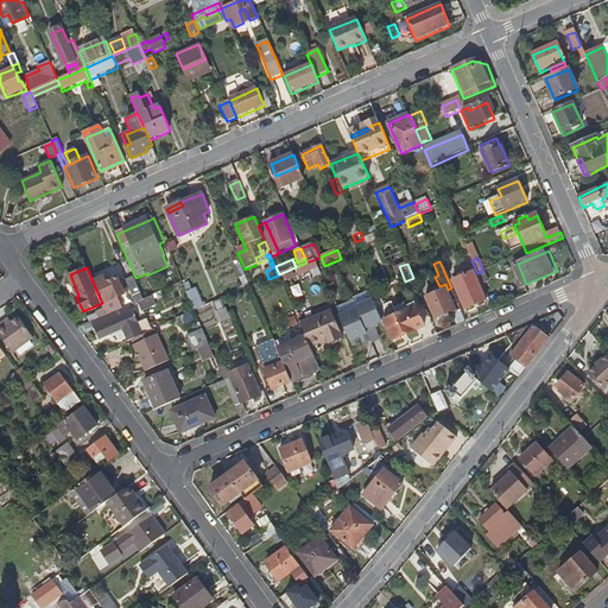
[(297,278),(292,268),(279,274),(284,284),(297,278)]
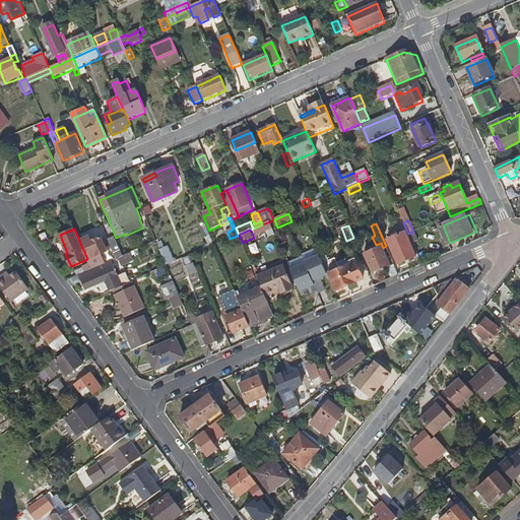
[(408,234),(413,244),(417,242),(413,232),(408,234)]
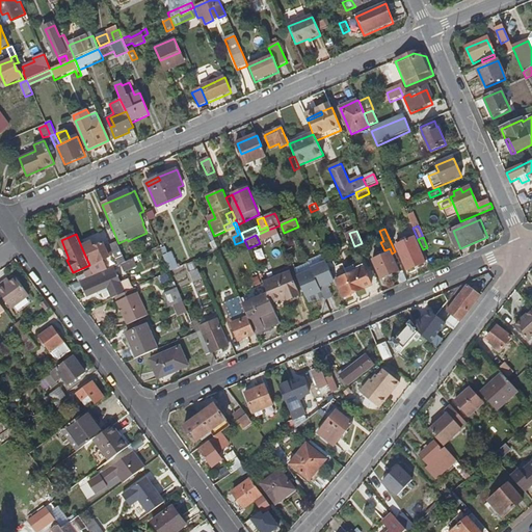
[(425,263),(415,239),(396,246),(407,271),(425,263)]
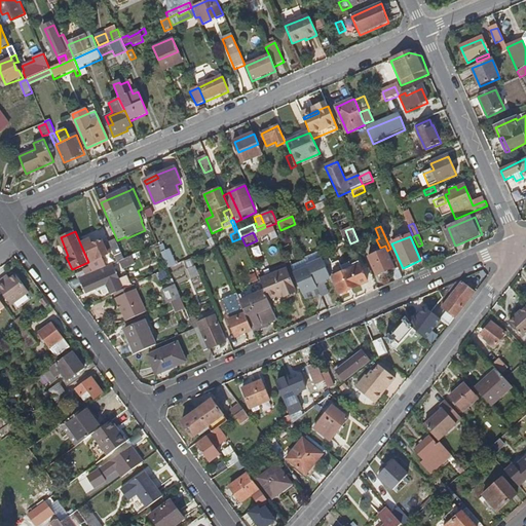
[(80,243),(88,262),(90,267),(94,272),(106,267),(102,258),(111,254),(106,243),(103,245),(101,240),(94,243),(91,239),(88,239),(80,243)]
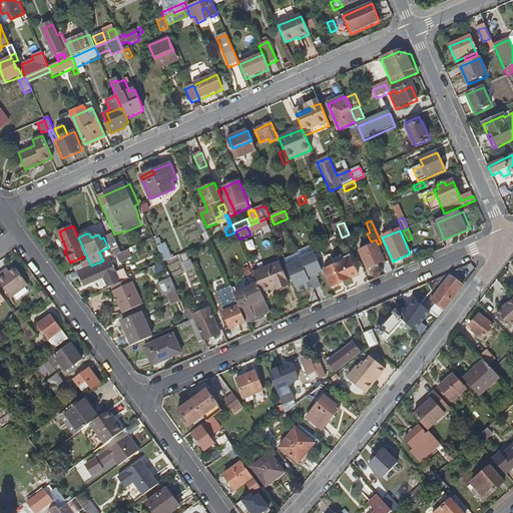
[(116,255),(121,253),(114,238),(108,240),(114,255),(116,255)]
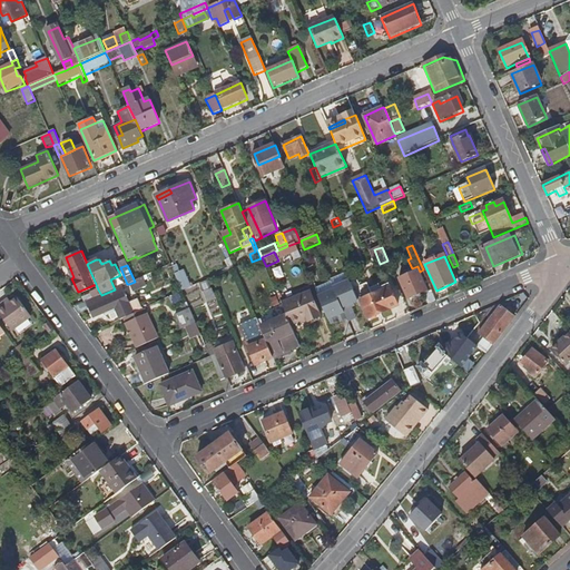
[(428,291),(420,272),(400,279),(410,300),(428,291)]
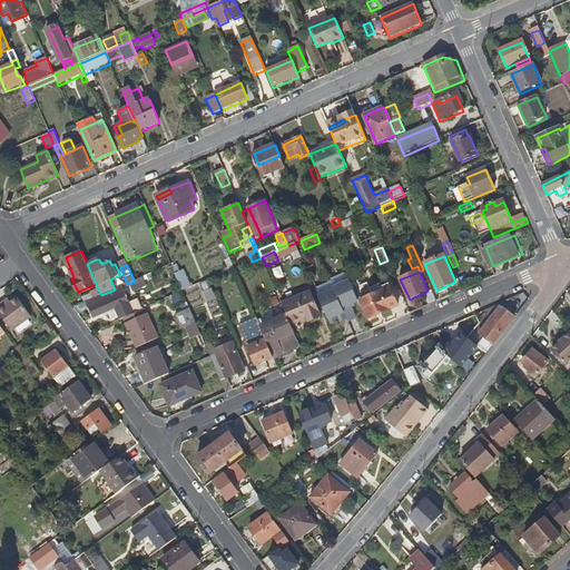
[(183,275),(178,277),(184,290),(188,287),(183,275)]
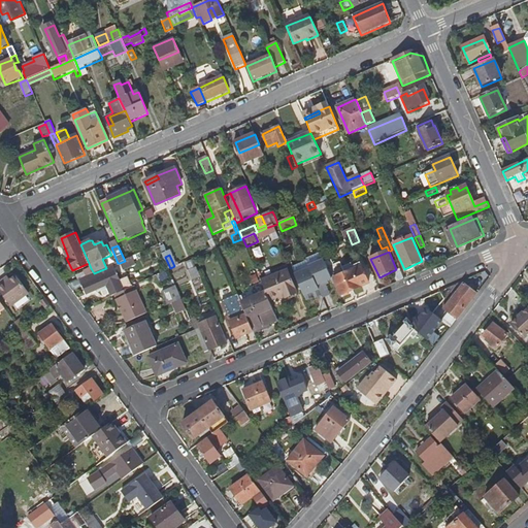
[(125,261),(120,263),(123,271),(135,265),(132,257),(126,260),(125,261)]
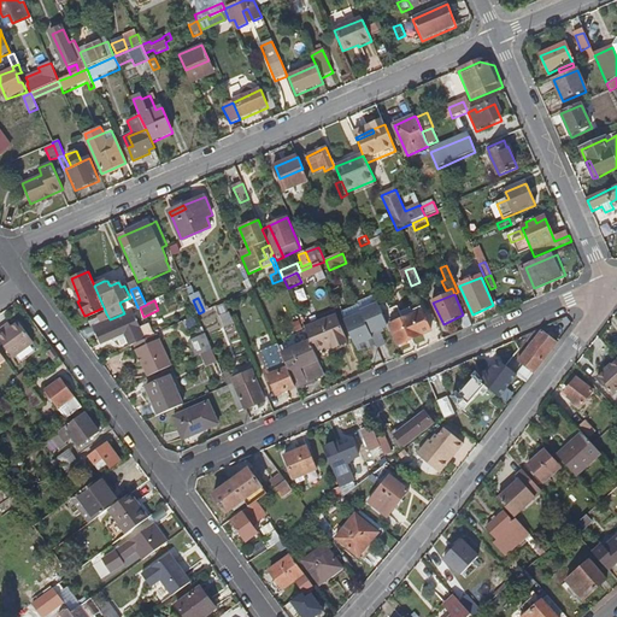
[(388,327),(378,304),(360,311),(362,313),(371,334),(388,327)]
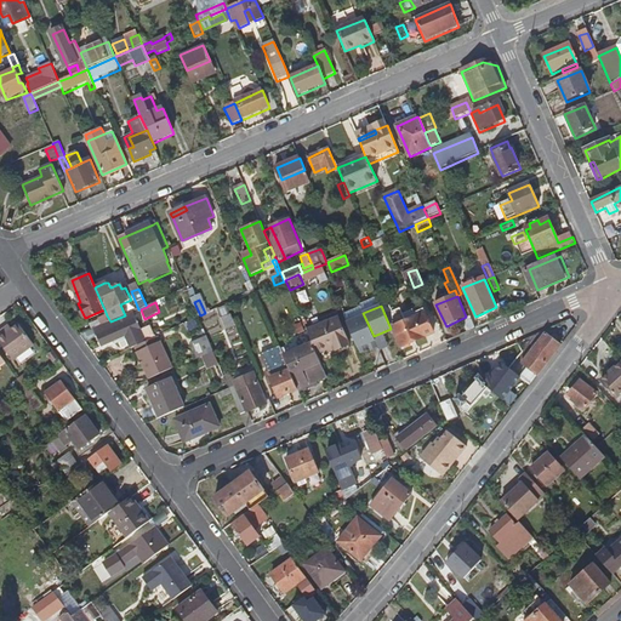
[(402,348),(425,339),(433,335),(423,311),(414,314),(416,318),(406,323),(394,328),(402,348)]
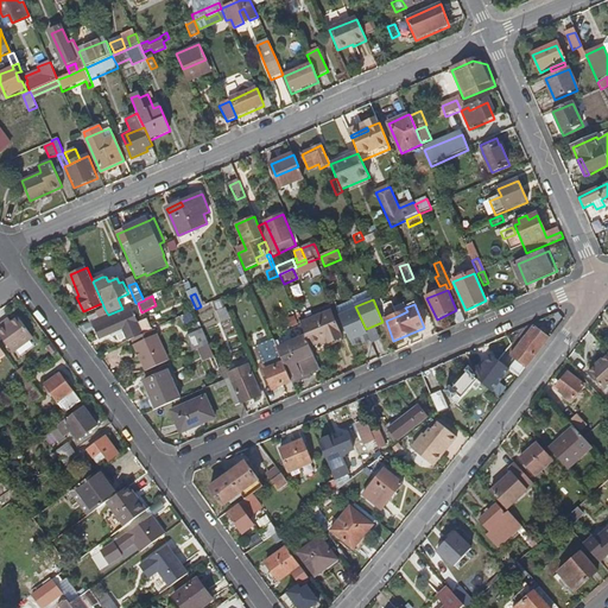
[(222,324),(232,320),(227,309),(217,312),(222,324)]
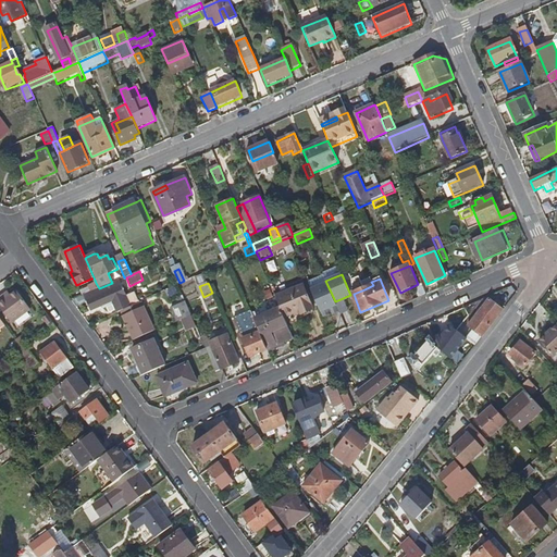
[(335,301),(326,283),(311,289),(321,313),(329,310),(332,316),(339,312),(335,301)]
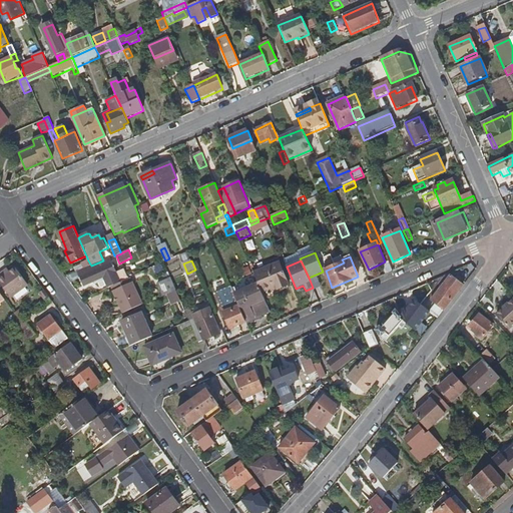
[(259,284),(263,293),(277,287),(278,290),(281,289),(289,286),(279,263),(254,274),(259,284)]
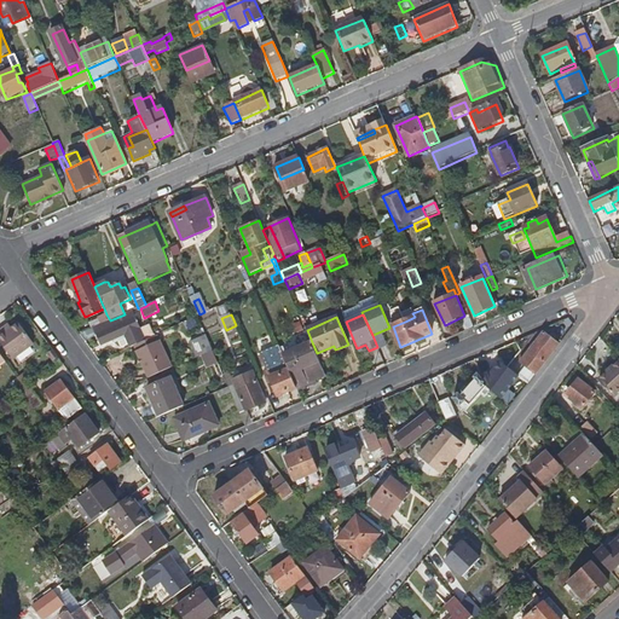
[(99,325),(94,328),(102,345),(113,340),(114,345),(119,342),(121,348),(129,345),(131,347),(133,346),(143,342),(133,319),(113,328),(109,323),(99,327),(99,325)]
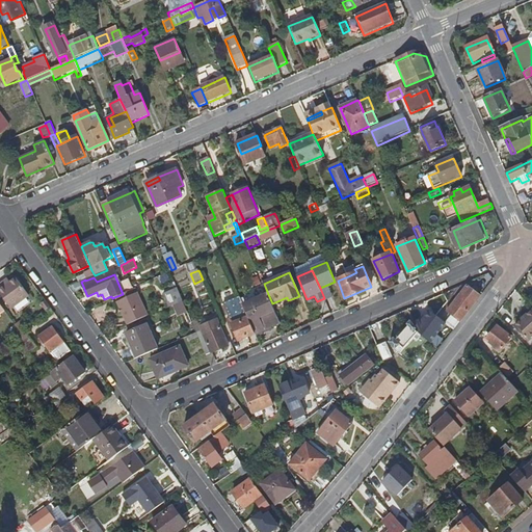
[(5,286),(2,282),(0,283),(0,293),(10,309),(29,295),(17,277),(9,282),(5,286)]
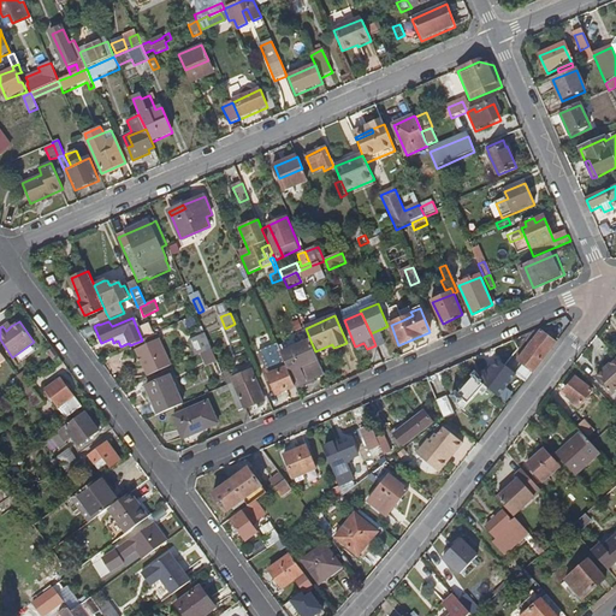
[(303,331),(300,321),(294,325),(297,333),(303,331)]
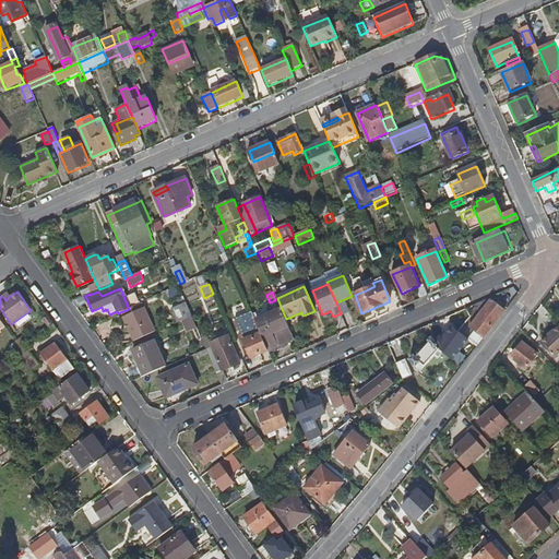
[(485,339),(506,311),(492,301),(471,326),(485,339)]
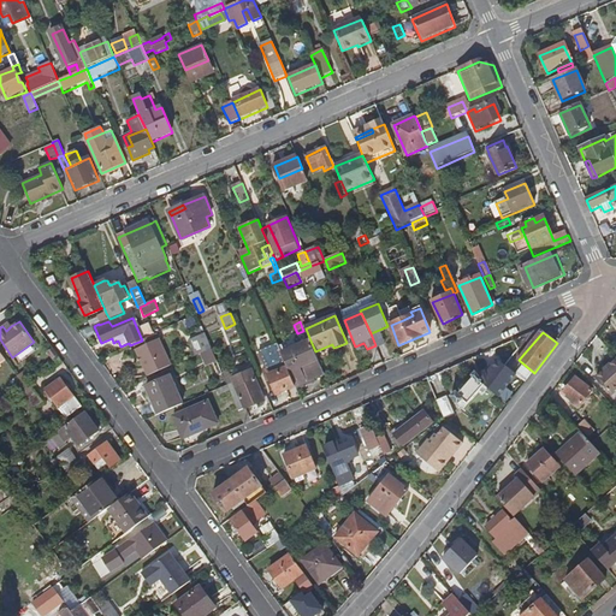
[(132,344),(147,378),(171,368),(157,333),(142,341),(132,344)]
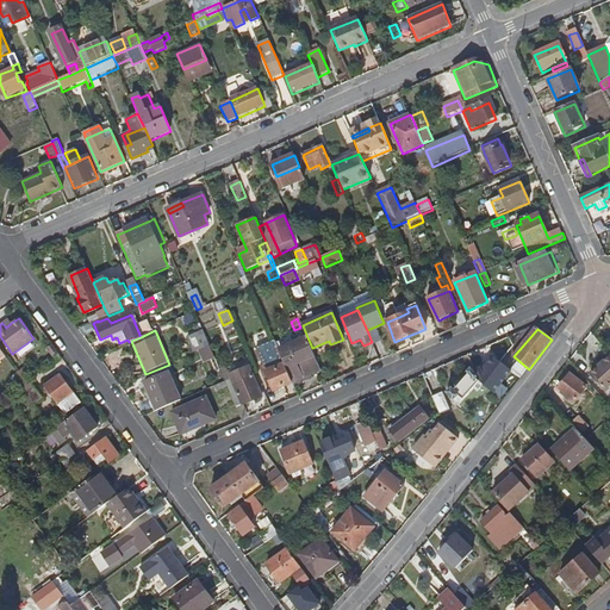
[(188,338),(194,354),(200,352),(211,347),(204,332),(188,338)]
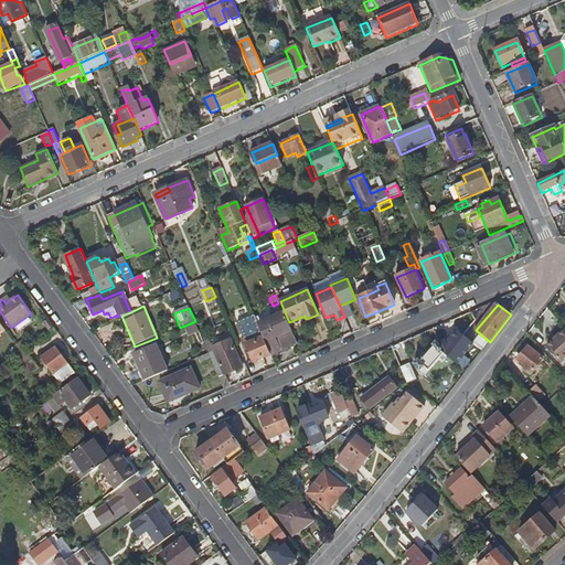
[(258,326),(272,354),(273,358),(288,351),(286,348),(298,343),(289,322),(285,312),(268,320),(268,321),(258,326)]
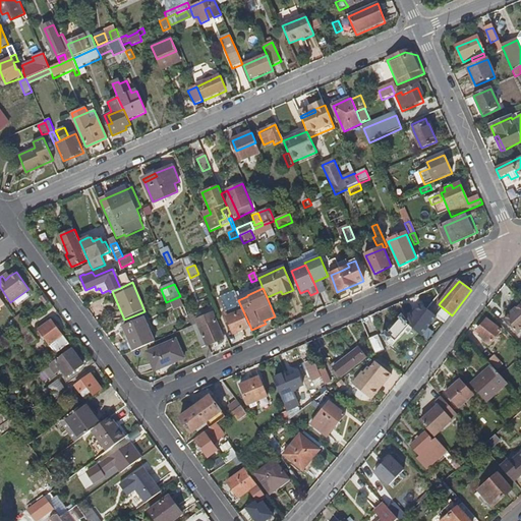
[(238,300),(235,292),(219,298),(229,321),(226,322),(230,331),(232,330),(235,334),(250,327),(238,300)]
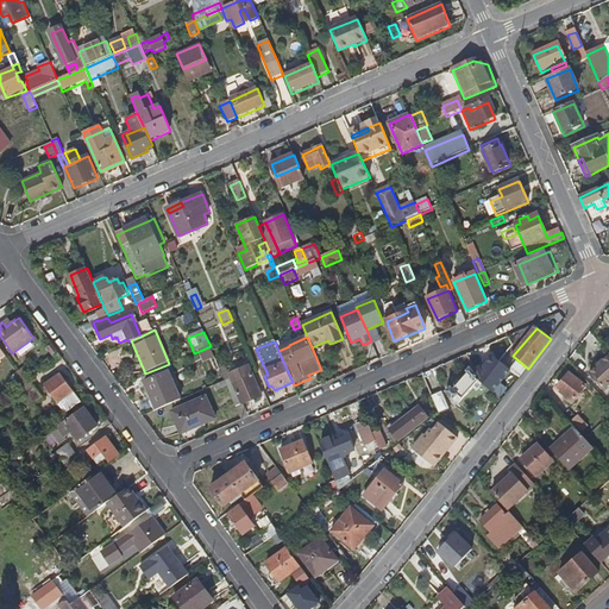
[(57,352),(52,344),(48,347),(52,356),(57,352)]
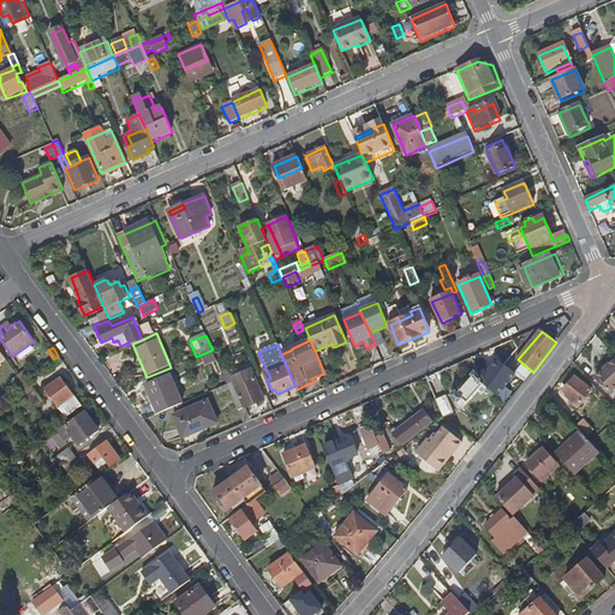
[(216,358),(213,350),(202,354),(206,362),(216,358)]
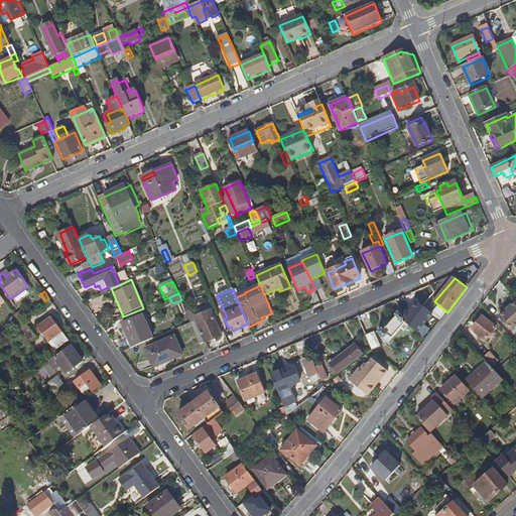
[(515,302),(500,317),(512,332),(515,328),(515,302)]
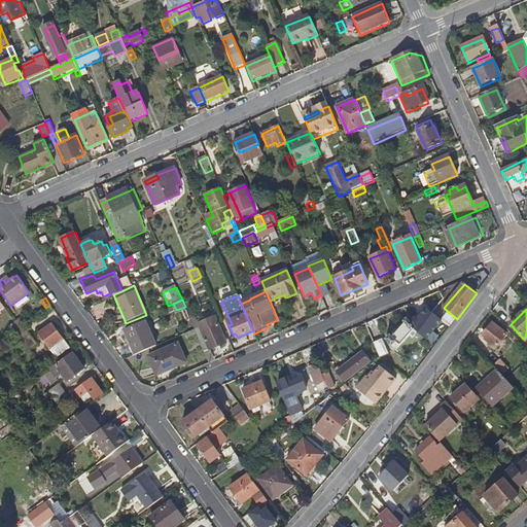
[(416,319),(411,321),(414,330),(417,332),(427,341),(443,321),(426,310),(421,316),(418,320),(416,319)]
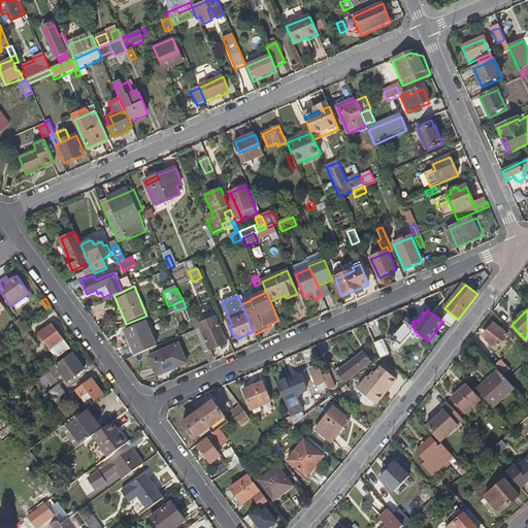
[(198,336),(205,353),(209,351),(227,343),(216,319),(206,323),(199,326),(199,324),(196,318),(191,320),(196,331),(198,335),(198,336)]
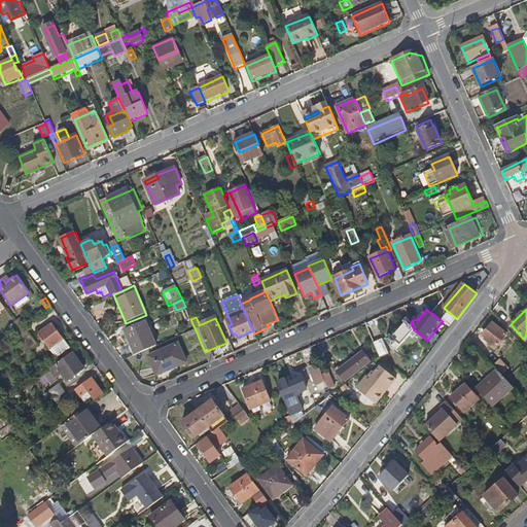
[(411,321),(408,322),(406,320),(403,322),(405,324),(391,338),(390,337),(386,341),(396,351),(411,334),(414,330),(411,321)]
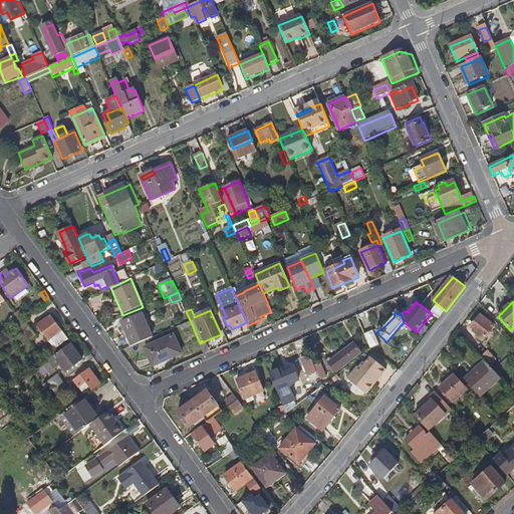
[(10,323),(16,318),(13,314),(7,319),(10,323)]
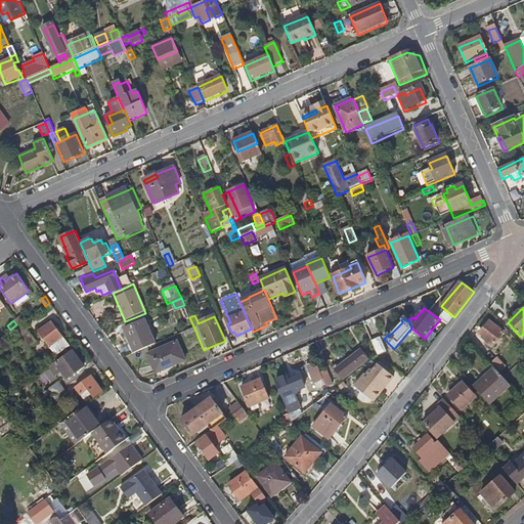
[(124,329),(135,353),(156,345),(145,320),(124,329)]
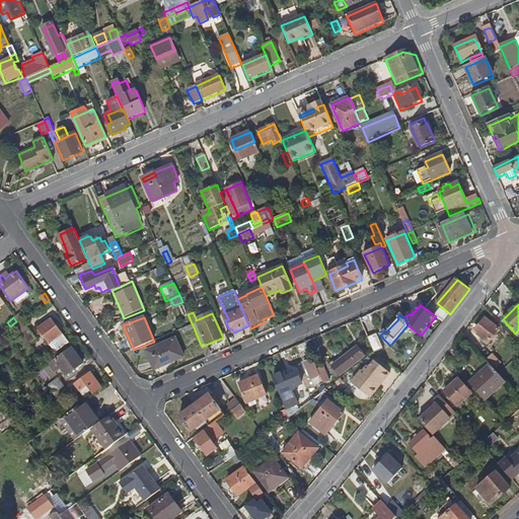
[(67,344),(51,320),(38,329),(55,353),(67,344)]
